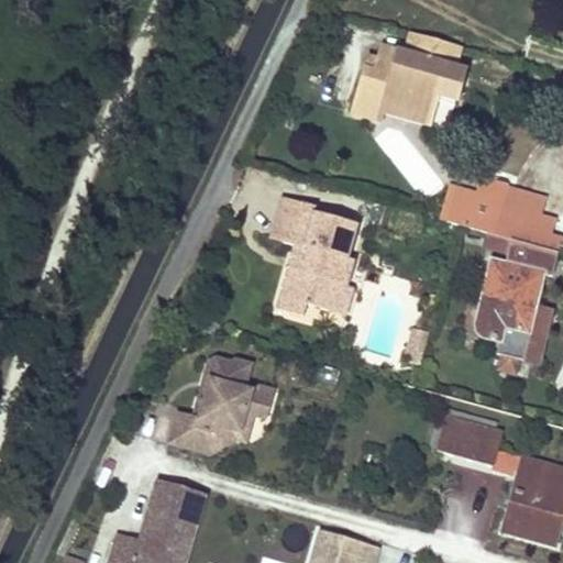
[(453,65),(460,43),(411,30),(406,51),(384,45),(381,57),(377,69),(367,67),(355,109),(382,117),(384,108),(388,95),(434,108),(437,98),(456,102),(465,68),(453,65)]
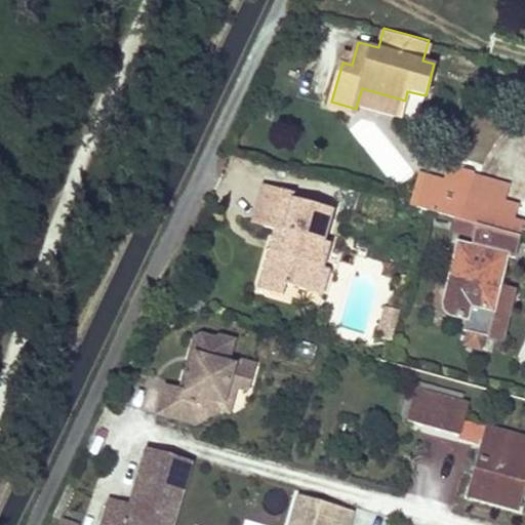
[(346,51),(342,63),(352,65),(355,53),(346,51)]
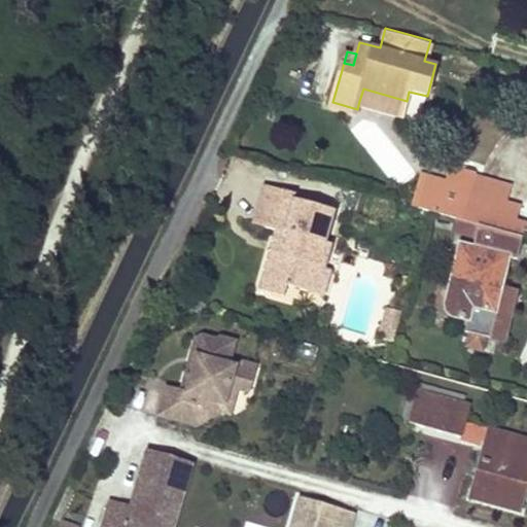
[(407,101),(363,89),(359,101),(402,113),(407,101)]
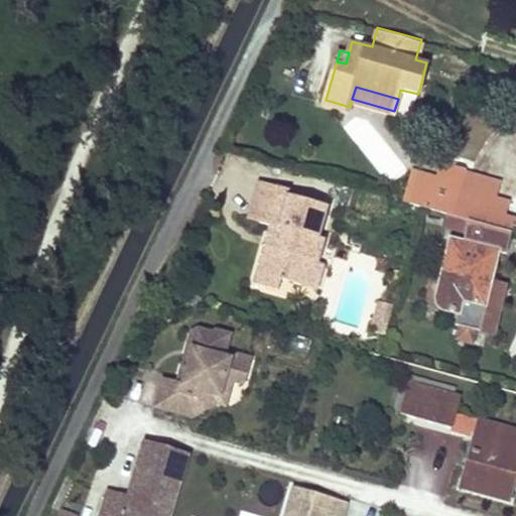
[(404,201),(412,204),(418,205),(448,214),(458,184),(463,168),(439,162),(434,178),(434,180),(412,173),(404,201)]
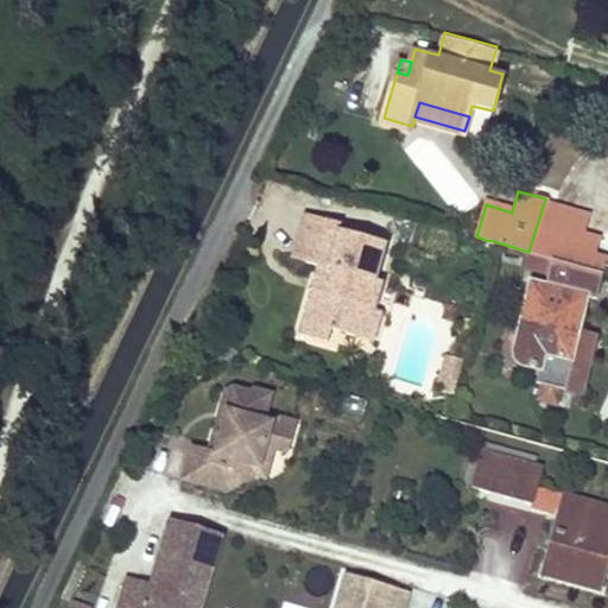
[(545,198),(539,217),(529,252),(550,258),(576,265),(578,254),(584,230),(550,221),(556,201),(545,198)]
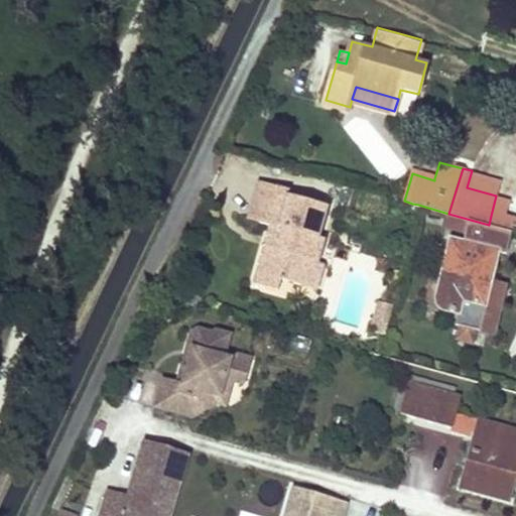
[(288,191),(256,182),(245,222),(268,228),(277,231),(272,251),(263,248),(253,285),(278,292),(281,281),(302,286),(309,260),(316,262),(324,240),(317,238),(326,209),(286,198),(288,191)]
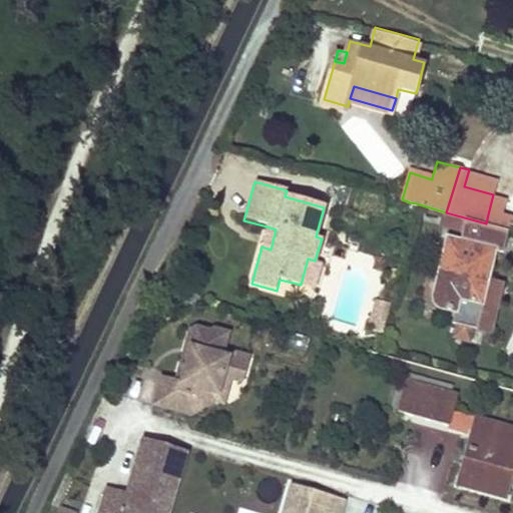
[(509,220),(488,214),(486,223),(507,229),(509,220)]
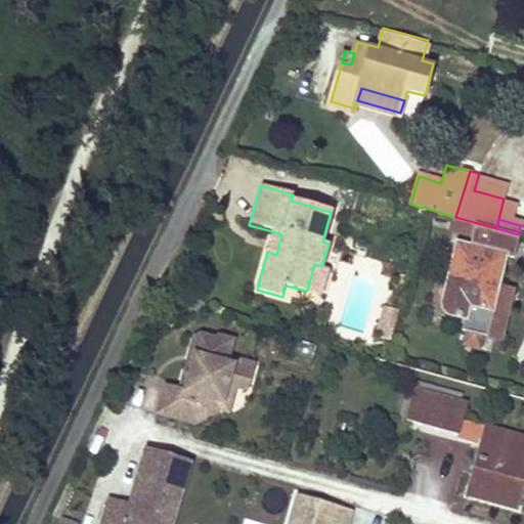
[(441,305),(441,306),(441,307),(442,308),(444,310),(445,311),(447,312),(464,316),(459,330),(483,336),(497,275),(504,253),(512,256),(518,234),(496,228),(474,222),(468,245),(455,242),(440,303),(441,305)]
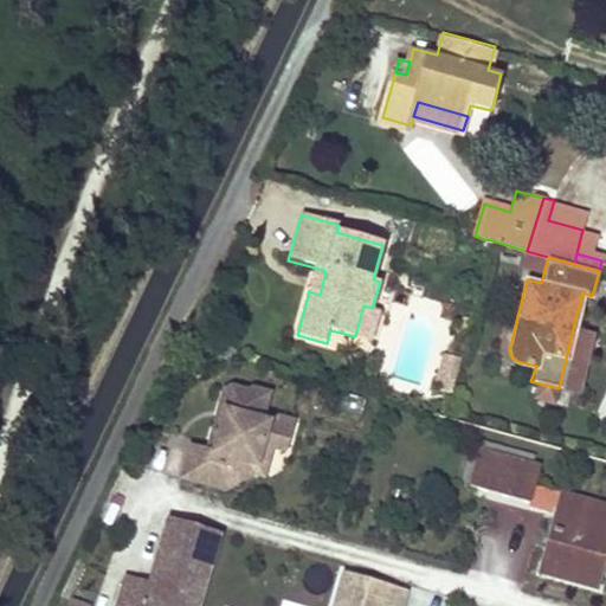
[(309,291),(320,295),(326,271),(315,268),(309,291)]
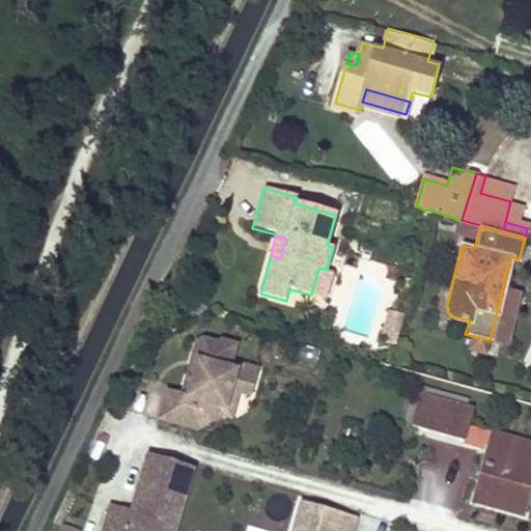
[(311,295),(326,300),(333,272),(326,270),(318,268),(311,295)]
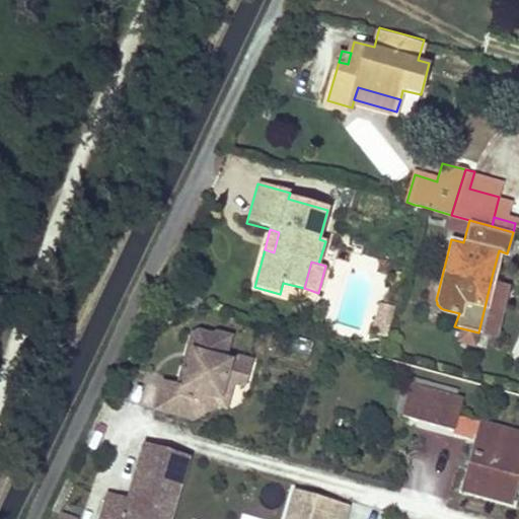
[(504,276),(493,273),(478,332),(489,335),(504,276)]
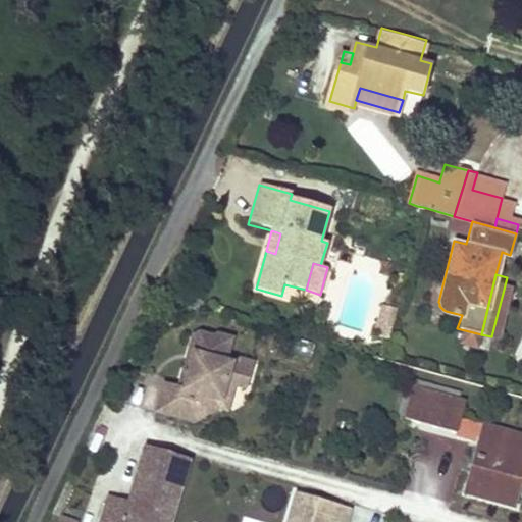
[(372,333),(386,337),(396,306),(381,302),(372,333)]
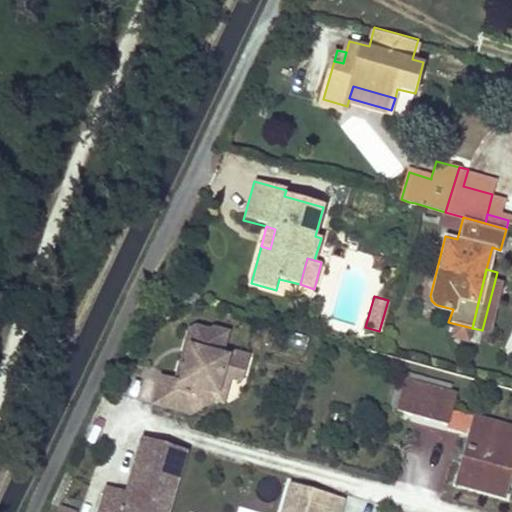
[(233,357),(226,355),(233,333),(218,329),(214,331),(201,327),(193,331),(189,346),(195,347),(185,384),(179,382),(164,378),(157,404),(194,414),(207,407),(199,395),(201,388),(221,393),(225,383),(234,379),(245,381),(251,357),(239,353),(233,357)]
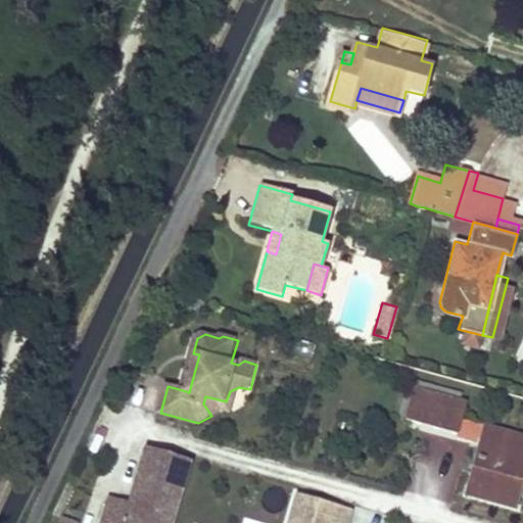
[(193,353),(183,390),(189,392),(199,354),(193,353)]
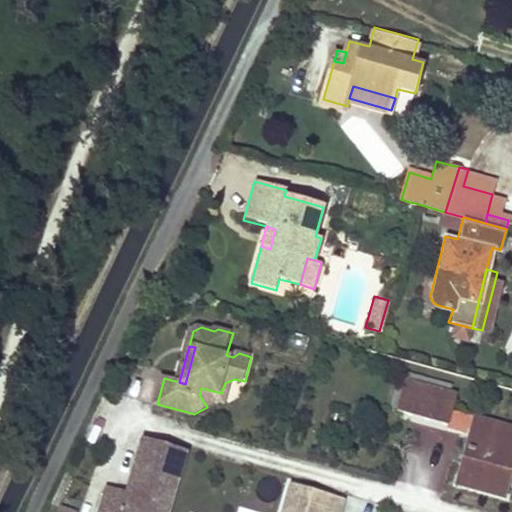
[(217,402),(226,404),(234,379),(225,383),(221,393),(201,388),(199,395),(207,407),(217,402)]
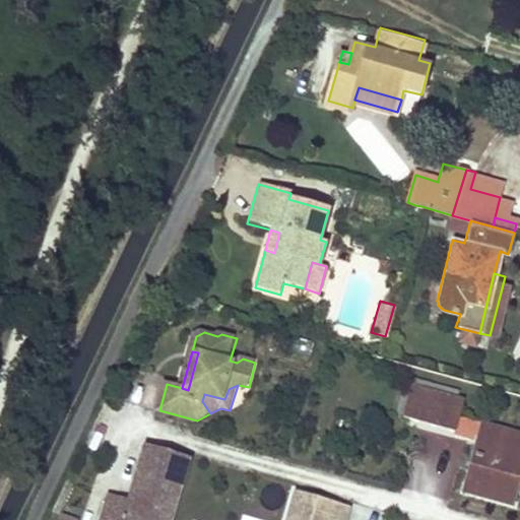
[(469,470),(466,480),(463,491),(509,503),(514,484),(519,462),(519,434),(481,424),(456,416),(461,399),(410,386),(402,417),(452,431),(452,433),(477,440),(471,458),(462,455),(458,467),(469,470)]
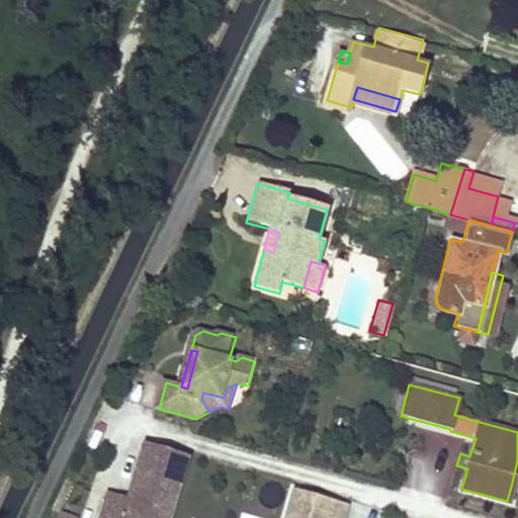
[(172,517),(190,458),(148,446),(133,501),(110,495),(103,517),(172,517)]
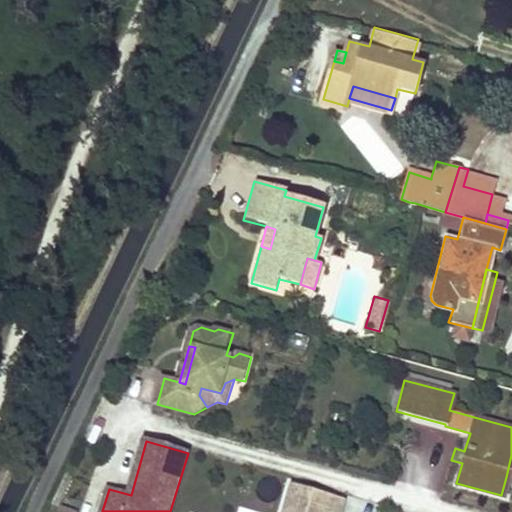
[(328,511),(329,511),(331,511),(338,511),(342,497),(289,481),(280,511),(328,511)]
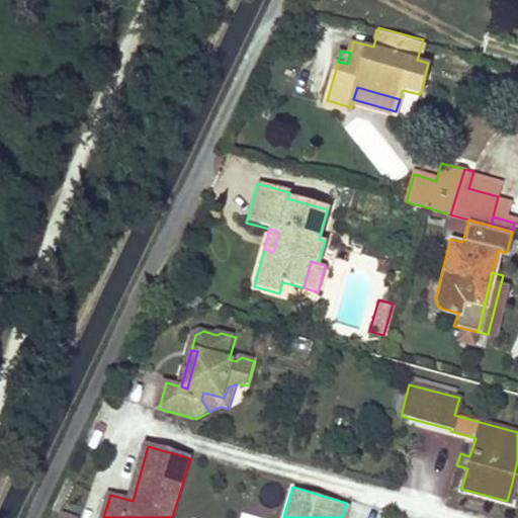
All buildings are outlined.
